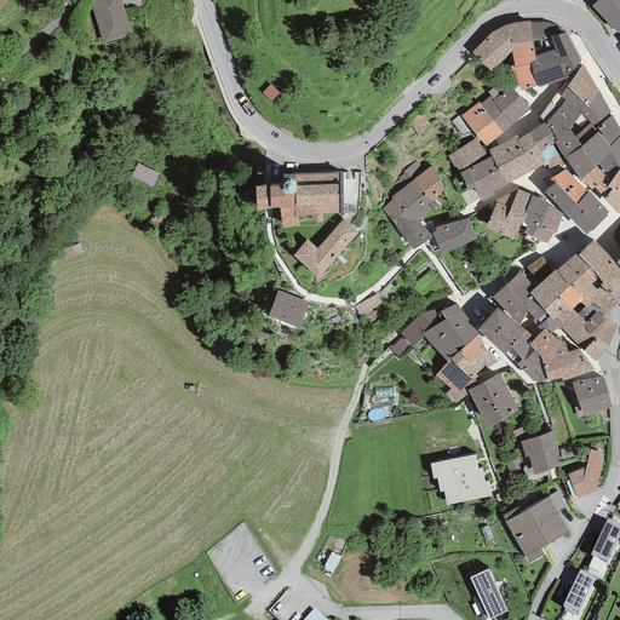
[(121,0),(89,0),(103,44),(132,35),(121,0)]
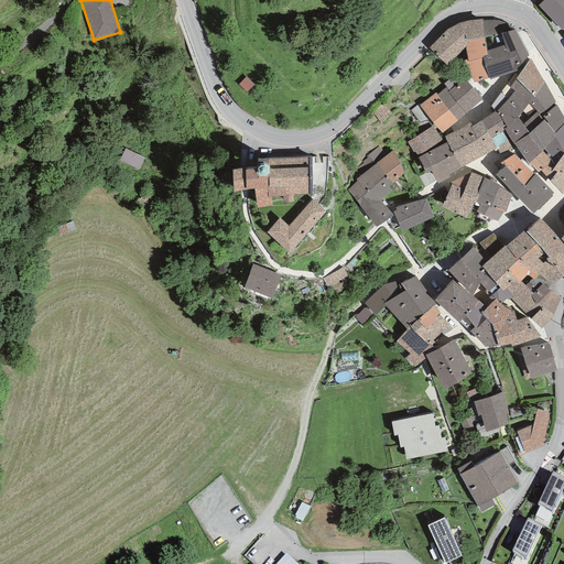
[(563,0),(543,0),(538,6),(550,18),(563,2),(563,0)]
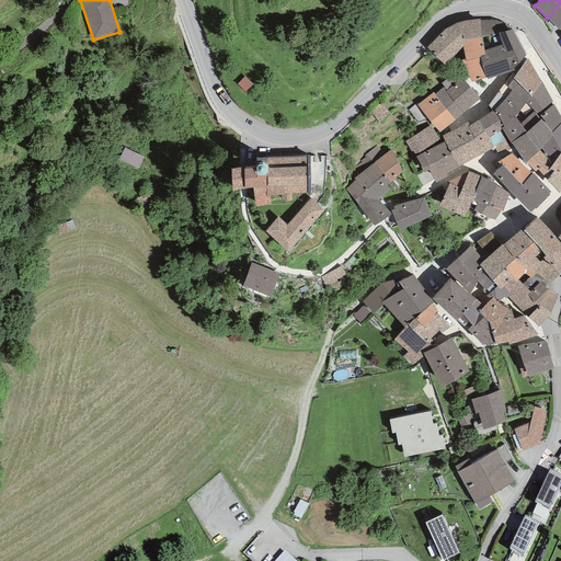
[(560,2),(547,18),(558,30),(560,26),(560,2)]
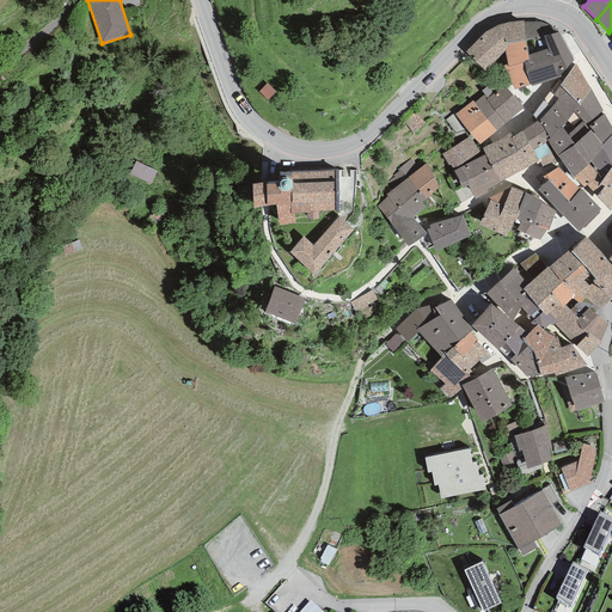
[(485,31),(465,51),(484,72),(505,50),(509,44),(525,42),(524,22),(524,20),(508,22),(497,25),(485,31)]
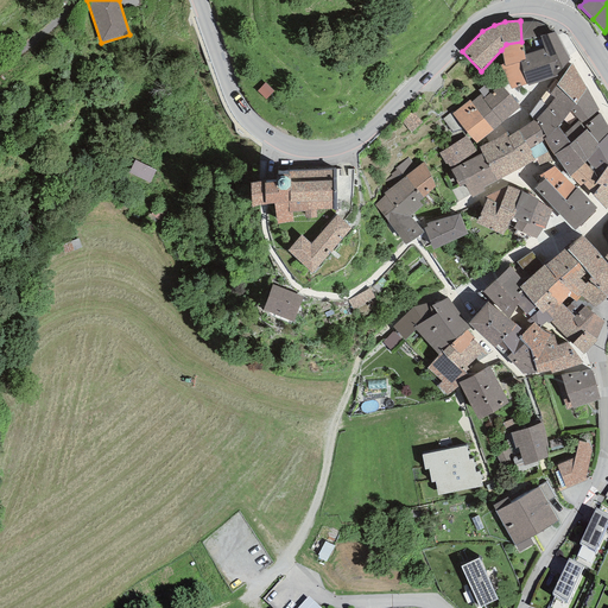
[(536,21),(520,21),(521,42),(525,59),(520,61),(520,63),(527,84),(527,87),(556,76),(570,59),(555,31),(546,26),(536,21)]
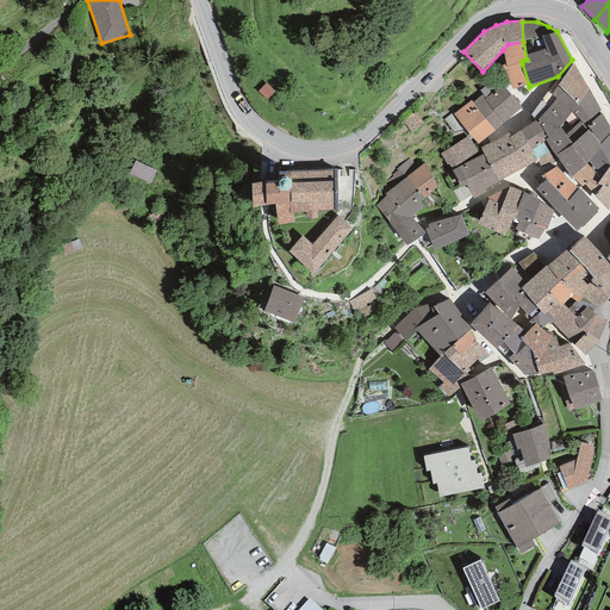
[(527,60),(523,42),(508,44),(503,50),(505,64),(506,67),(522,63),(522,61),(527,60)]
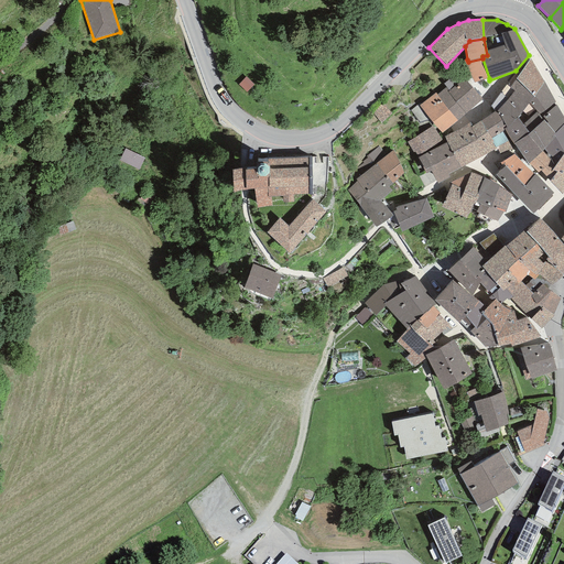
[(467,60),(464,61),(474,83),(489,78),(483,58),(468,62),(467,60)]
